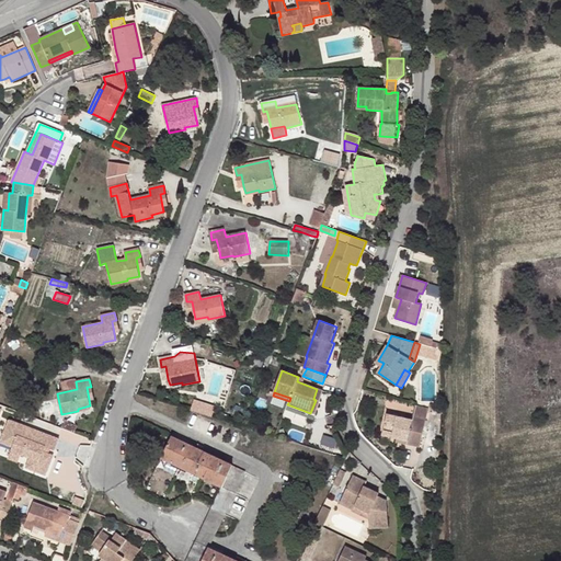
[(212,415),(216,404),(195,397),(192,408),(212,415)]
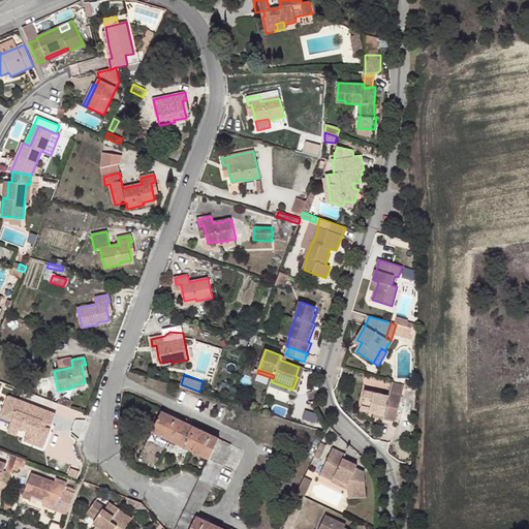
[(292,390),(271,381),(270,385),(291,394),(292,390)]
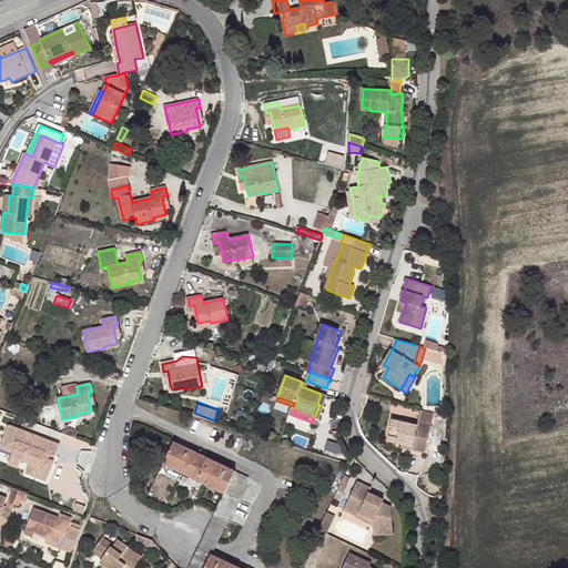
[(412,446),(412,449),(425,453),(432,426),(418,423),(417,426),(393,419),(387,439),(403,444),(412,446)]
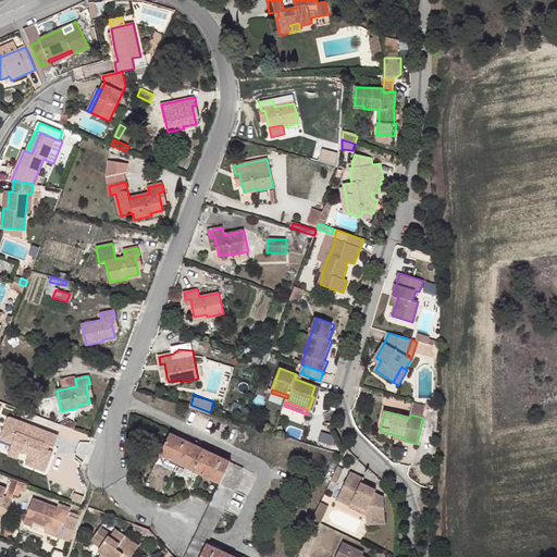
[(65,418),(62,425),(75,430),(77,424),(65,418)]
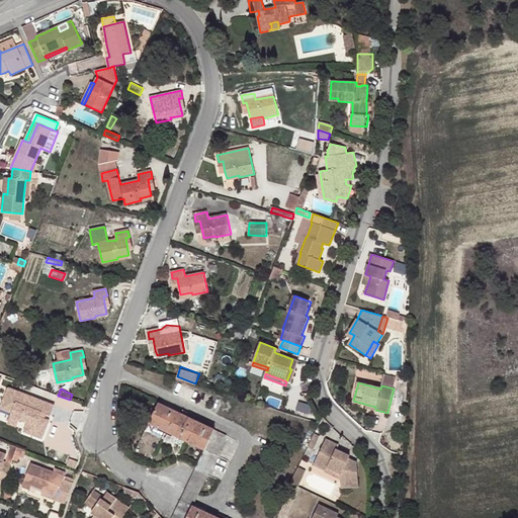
[(56,406),(14,391),(13,394),(8,392),(4,402),(15,406),(11,417),(20,420),(28,423),(25,432),(42,439),(50,421),(40,418),(42,413),(52,417),(56,406)]
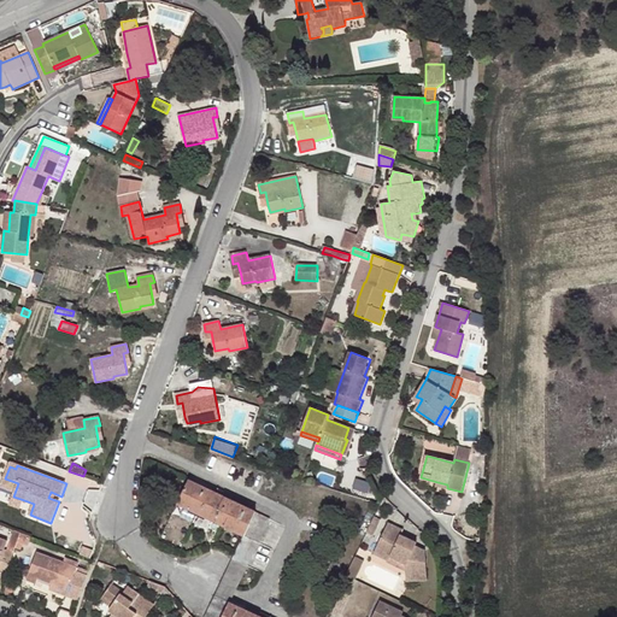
[(236,503),(216,493),(189,480),(177,504),(245,535),(222,583),(236,591),(270,518),(236,503)]
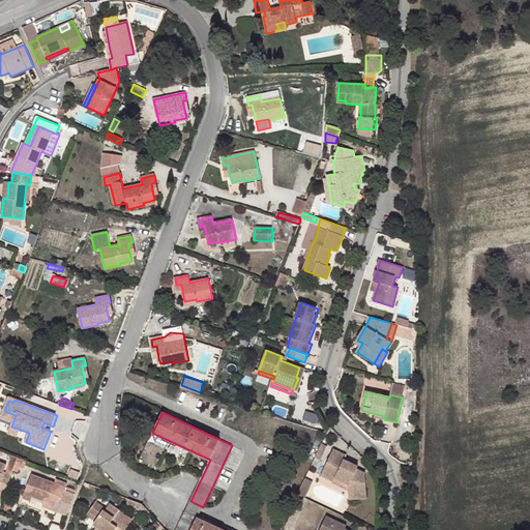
[(187,419),(185,423),(203,432),(205,428),(187,419)]
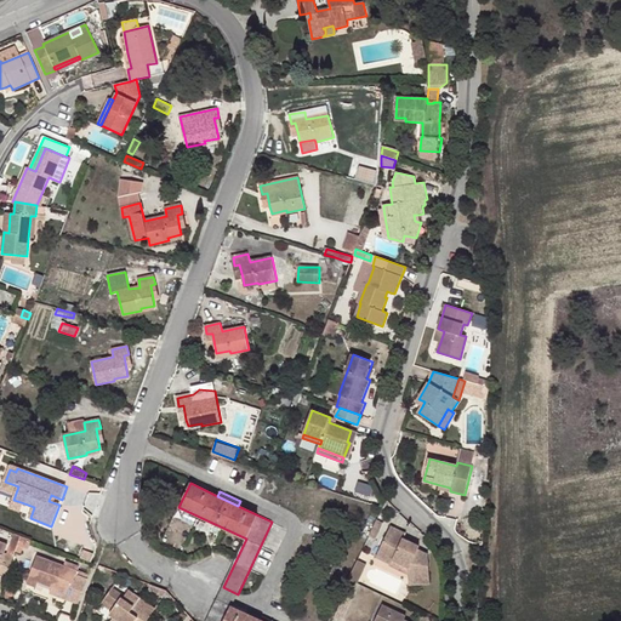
[(24,503),(13,500),(11,508),(21,512),(24,503)]
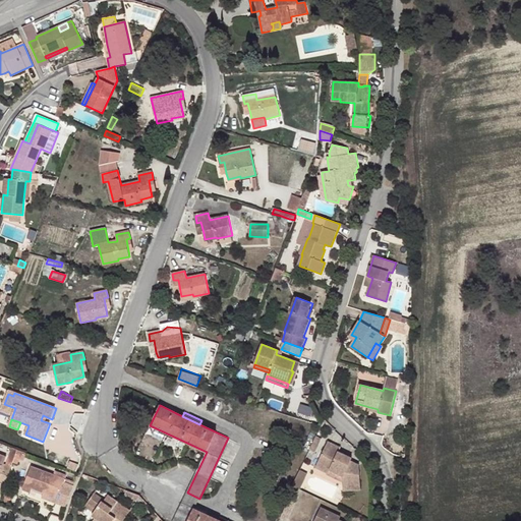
[(342,476),(343,480),(344,491),(353,490),(353,487),(360,487),(359,466),(351,462),(346,460),(347,457),(339,453),(340,449),(328,443),(315,467),(328,473),(330,470),(342,476)]
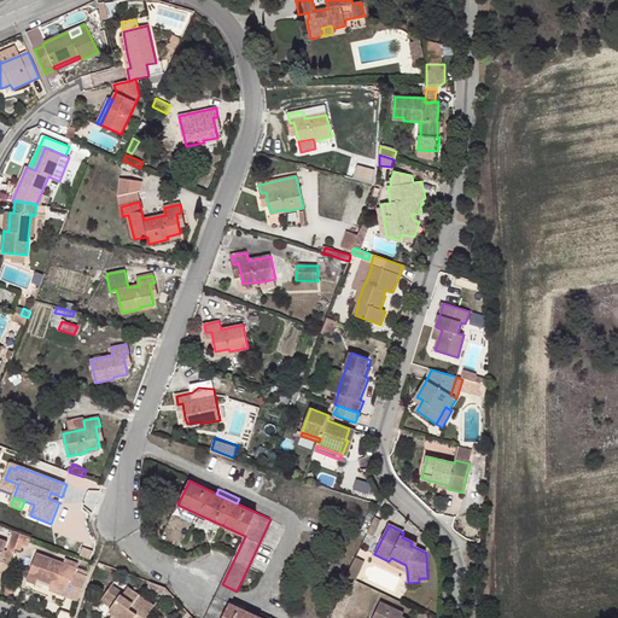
[(12,548),(16,549),(22,535),(17,532),(12,548)]
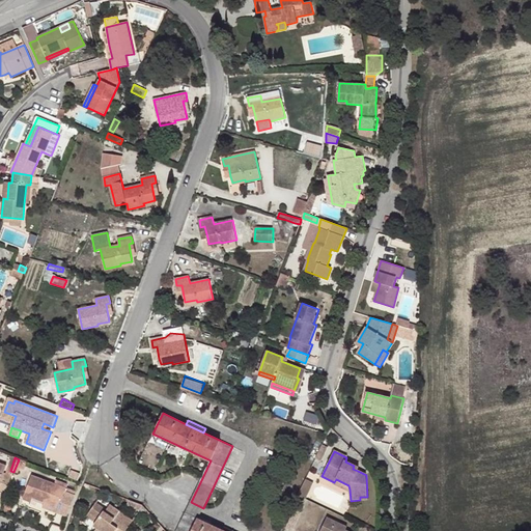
[(24,470),(27,463),(19,459),(14,472),(19,474),(21,469),(24,470)]
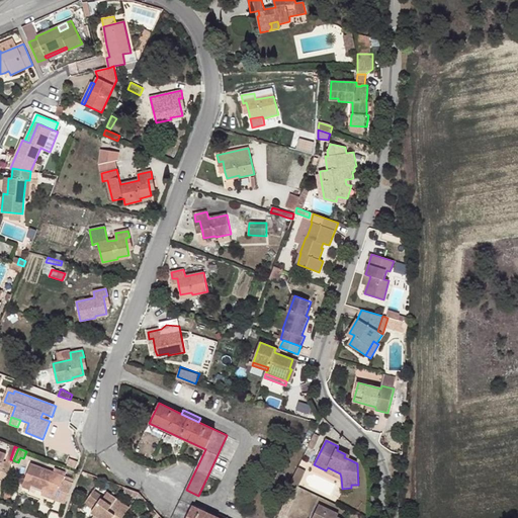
[(0,480),(5,482),(12,464),(4,461),(7,454),(0,451),(0,480)]
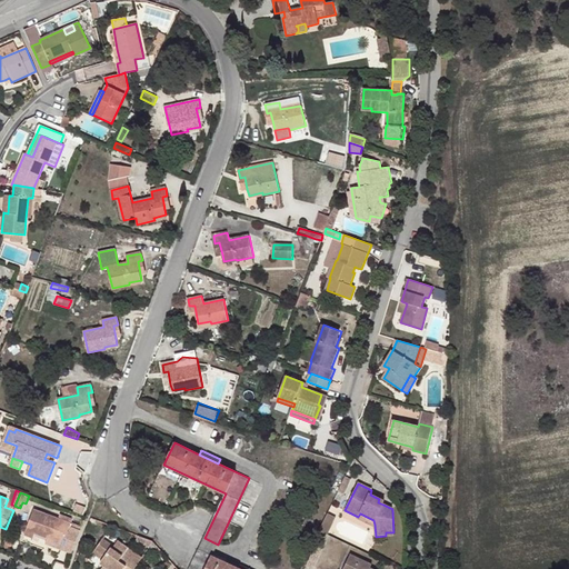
[(72,552),(80,531),(69,528),(71,523),(59,519),(35,509),(25,536),(33,538),(36,533),(48,538),(63,543),(61,549),(72,552)]
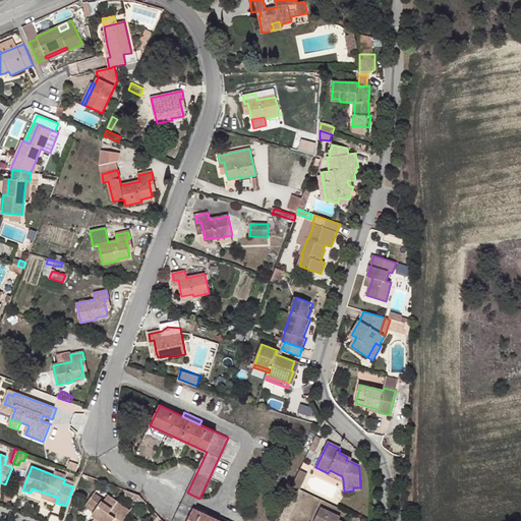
[(299,489),(307,473),(300,470),(293,486),(299,489)]
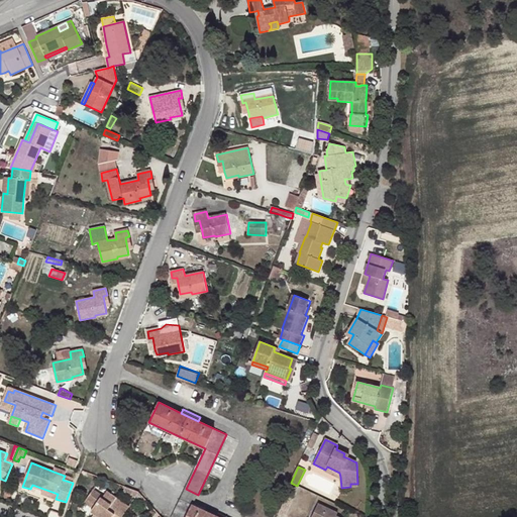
[(325,470),(340,477),(339,473),(327,467),(325,470)]
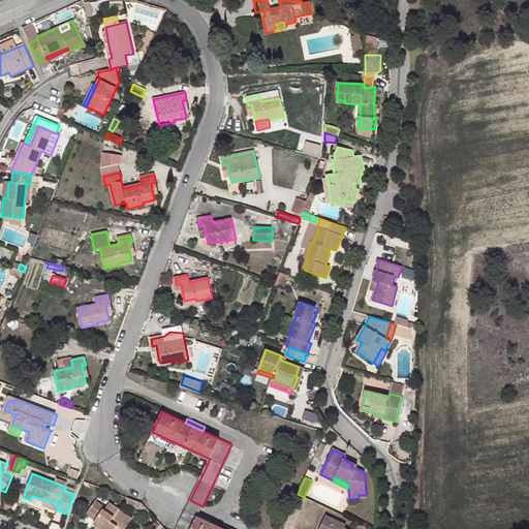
[(143,504),(143,503),(128,498),(126,503),(139,508),(143,504)]
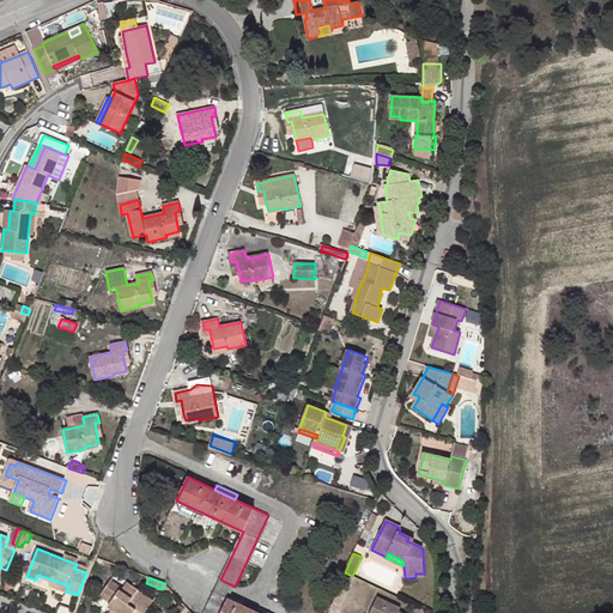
[(12,580),(7,581),(6,584),(6,586),(10,590),(14,589),(17,583),(12,580)]
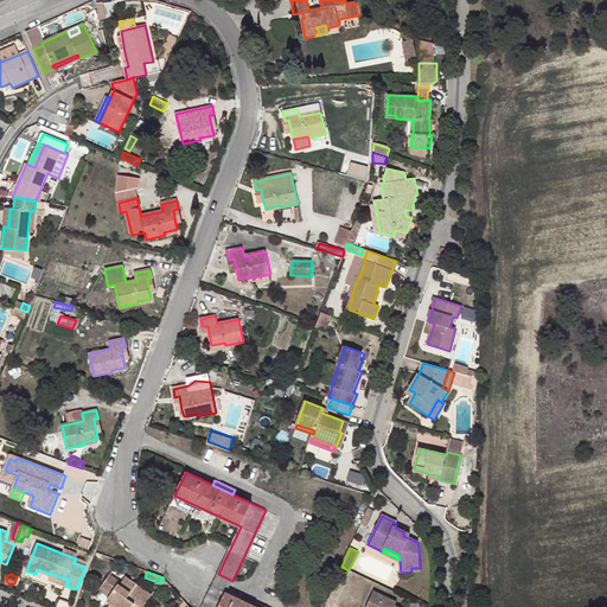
[(49,580),(65,586),(68,580),(51,574),(49,580)]
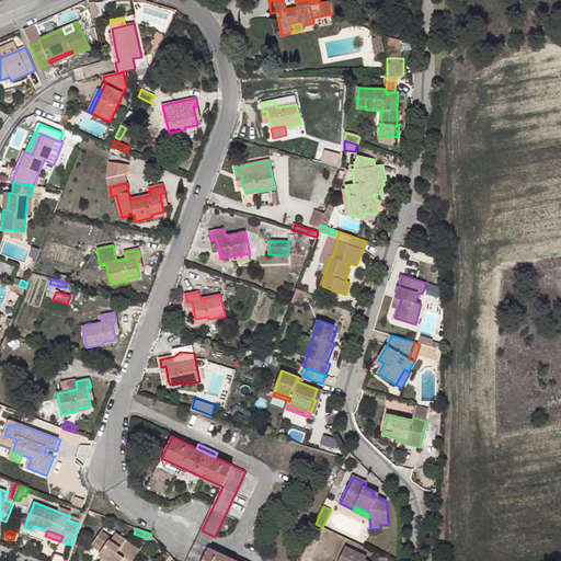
[(215,537),(202,530),(198,537),(195,542),(208,548),(212,542),(215,537)]
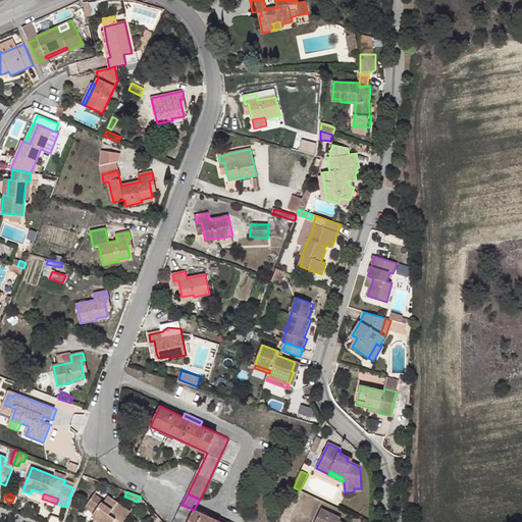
[(123,521),(131,512),(109,497),(105,502),(95,494),(88,505),(97,510),(94,514),(92,517),(96,519),(100,521),(123,521)]
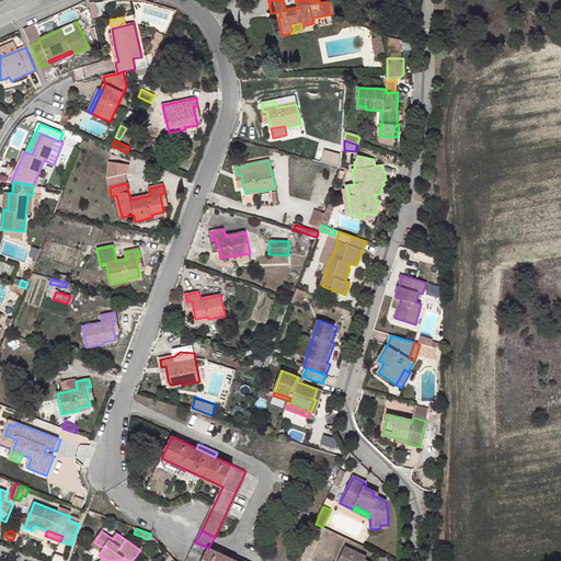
[(307,560),(318,541),(312,538),(302,559),(306,560),(307,560)]
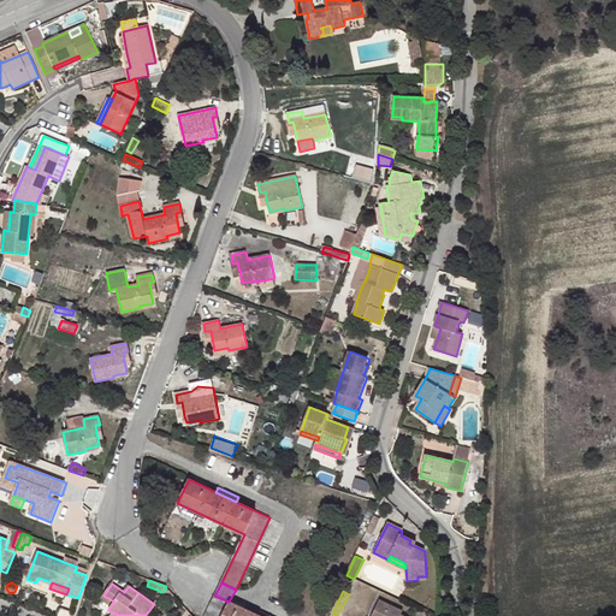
[(114,602),(104,596),(101,599),(111,606),(114,602)]
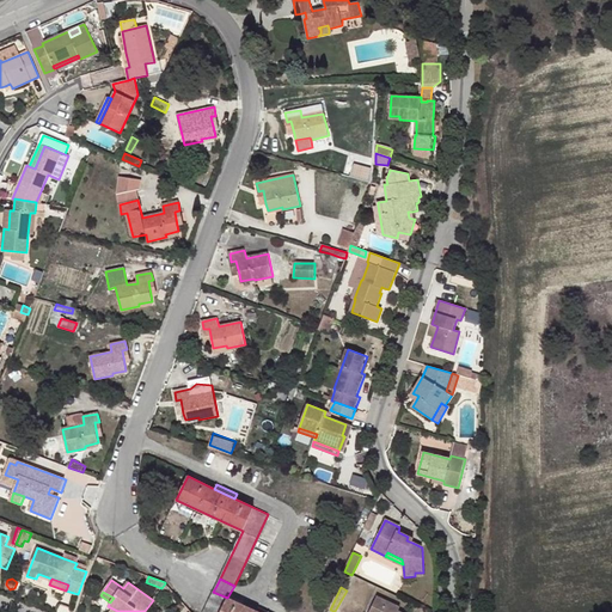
[(227,598),(213,592),(202,611),(257,611),(249,609),(227,598)]
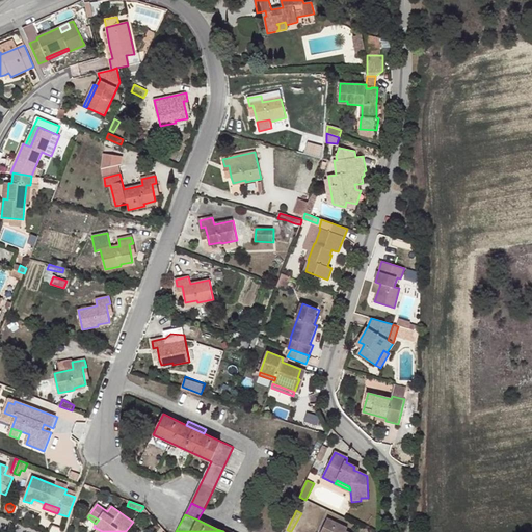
[(348,531),(347,531),(348,528),(328,520),(321,531),(348,531)]
